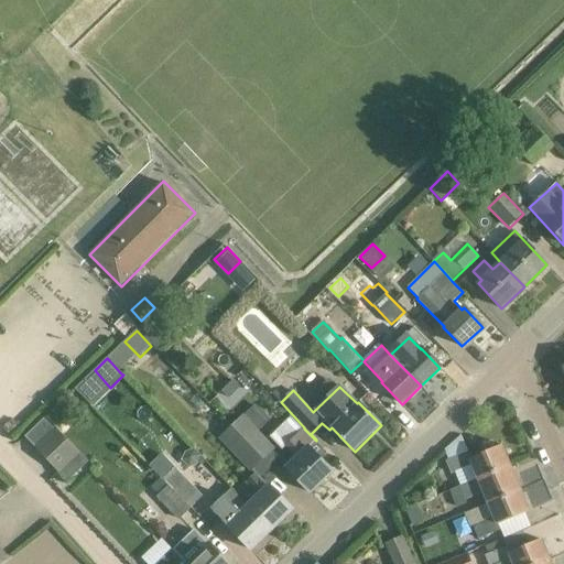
[(242,416),(231,426),(263,459),(273,451),(274,449),(257,432),(242,416)]
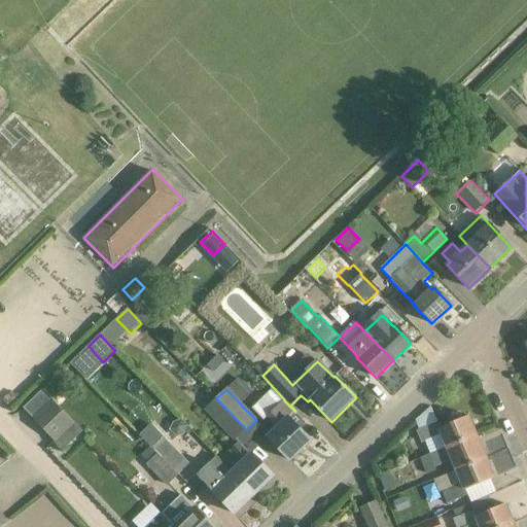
[(277,428),(268,437),(290,461),(311,441),(300,429),(306,423),(284,400),(283,400),(272,389),(252,409),(264,420),(267,418),(277,428)]
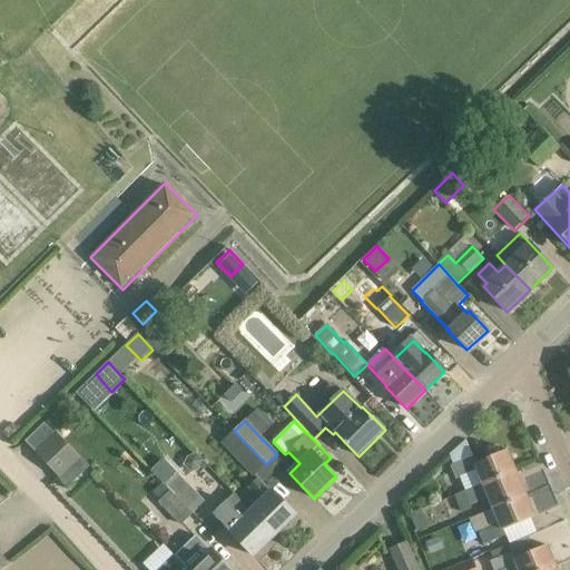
[(57,431),(36,451),(59,475),(80,455),(57,431)]
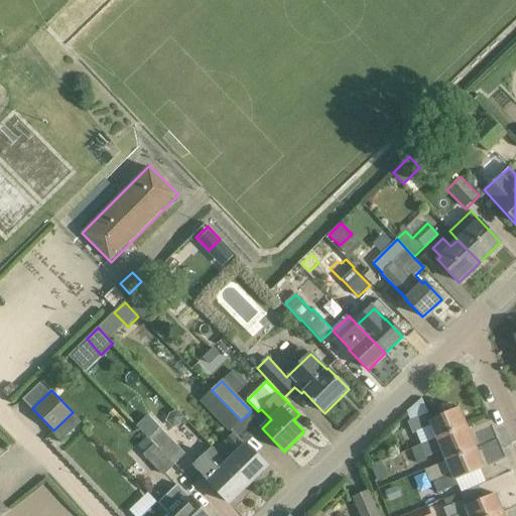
[(212,390),(203,399),(232,430),(241,420),(212,390)]
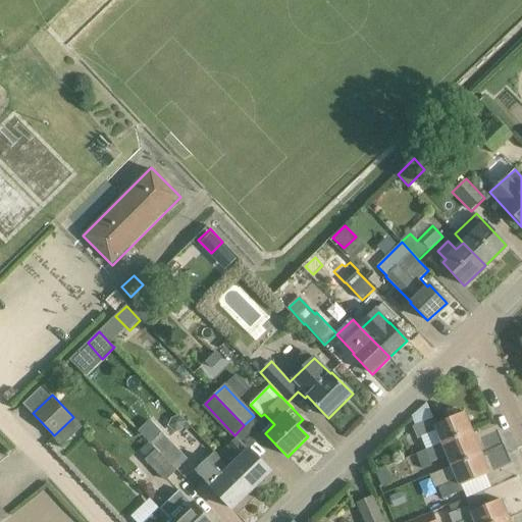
[(431,419),(412,427),(416,438),(419,437),(425,450),(416,454),(417,456),(472,432),(464,412),(434,424),(431,419)]
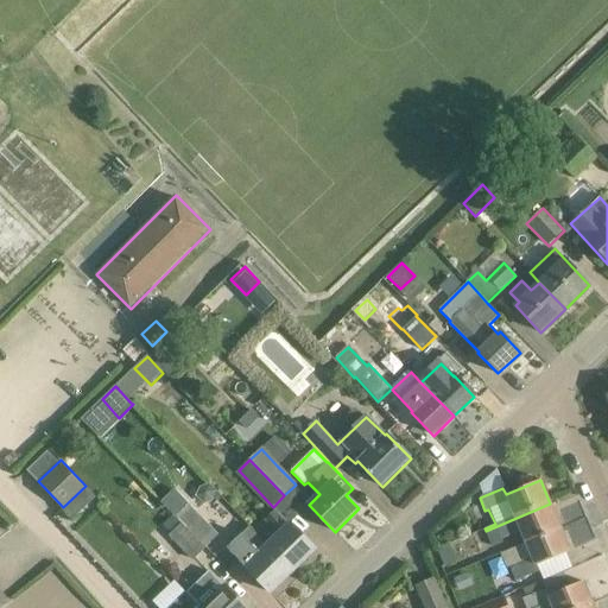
[(175,517),(181,524),(182,525),(196,512),(189,504),(175,517)]
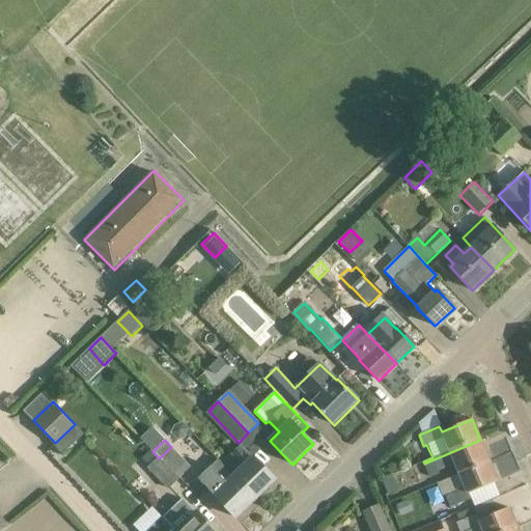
[(480,440),(424,464),(430,478),(440,474),(439,471),(455,464),(458,473),(488,460),(480,440)]
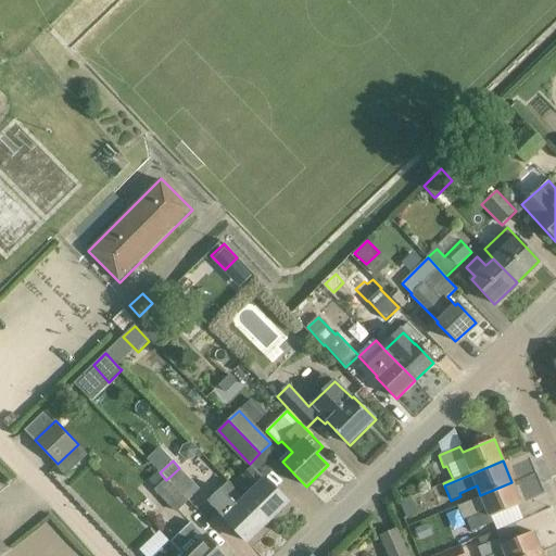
[(252,466),(240,477),(253,490),(244,498),(268,522),(288,503),(265,479),(252,466)]
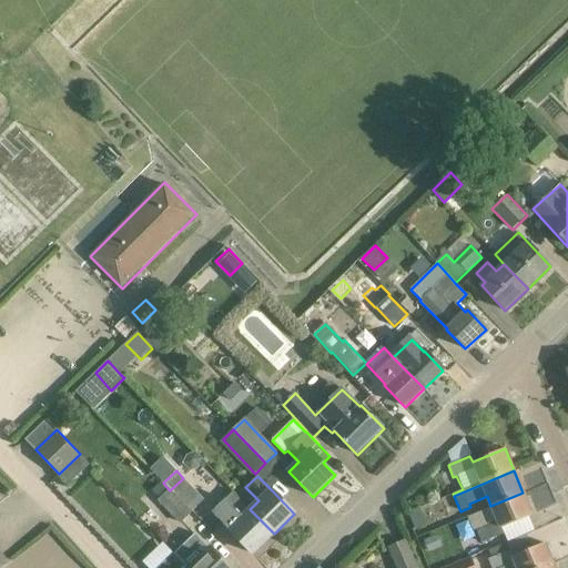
[(204,499),(183,478),(170,490),(192,513),(204,499)]
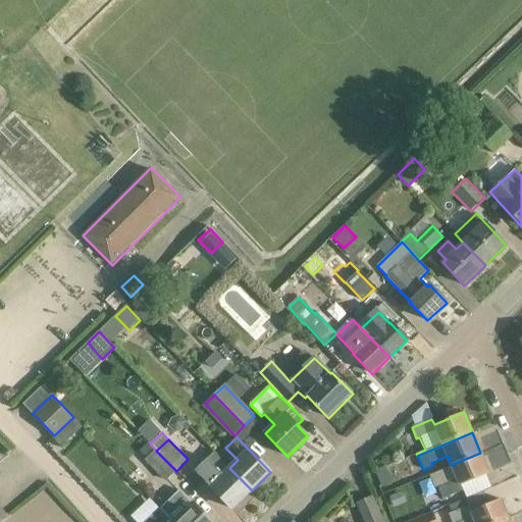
[(176,471),(156,451),(155,450),(145,460),(166,481),(176,471)]
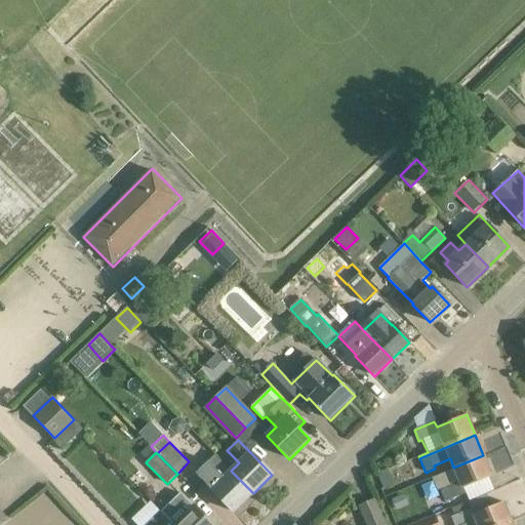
[(215,455),(197,474),(234,512),(253,493),(231,471),(215,455)]
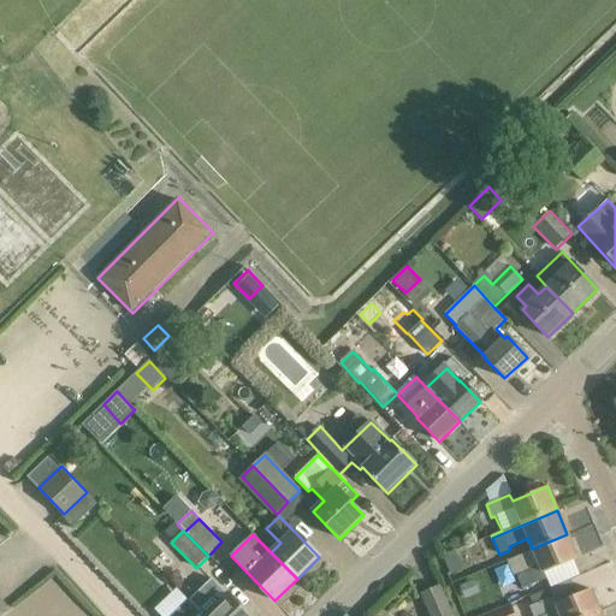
[(516,576),(522,590),(545,580),(543,573),(578,558),(567,534),(532,549),(533,551),(521,555),(528,572),(516,576)]
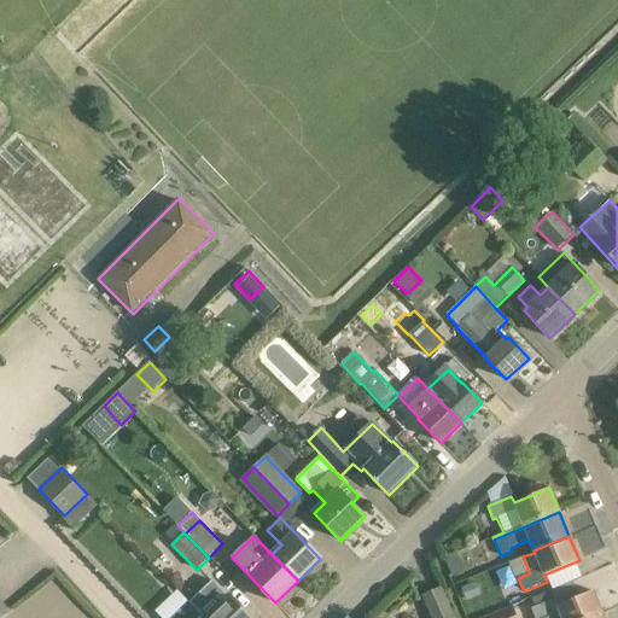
[(458,552),(444,558),(452,575),(465,569),(458,552)]
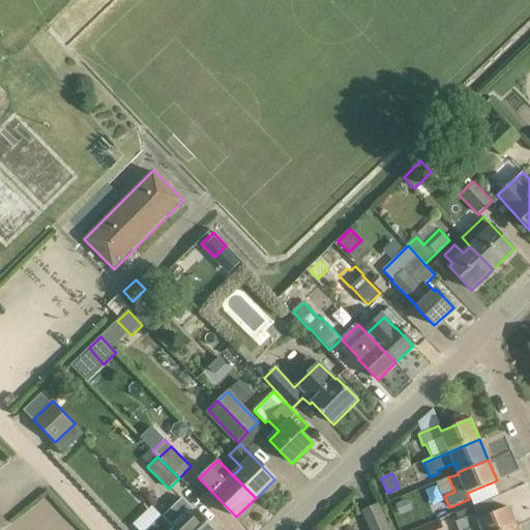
[(408,499),(395,503),(400,514),(412,509),(408,499)]
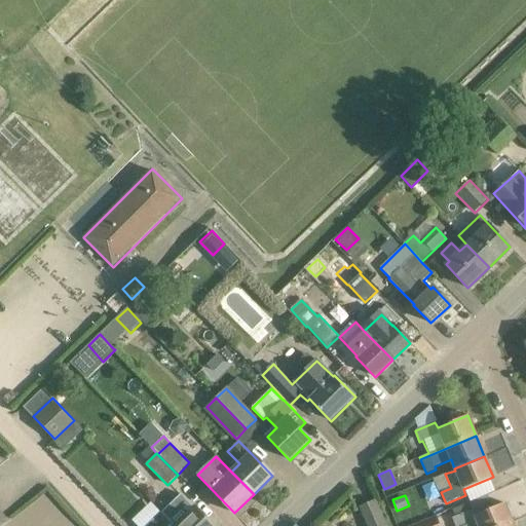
[(172,525),(211,525),(185,498),(176,506),(174,503),(161,515),(172,525)]
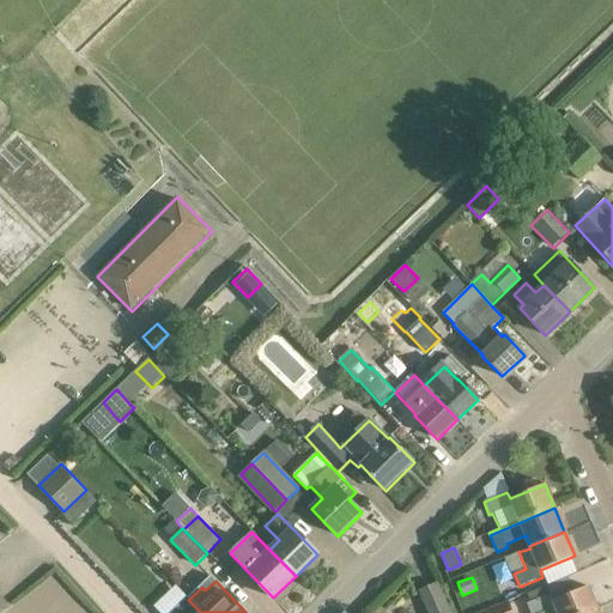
[(428,612),(451,612),(438,582),(418,590),(428,612)]
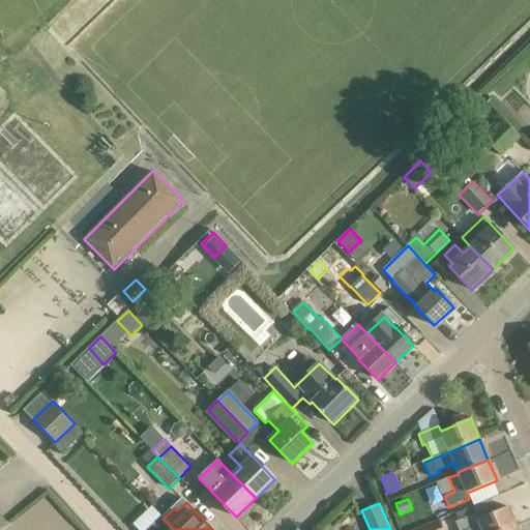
[(505,529),(516,526),(507,507),(478,520),(476,513),(455,523),(458,529),(505,529)]
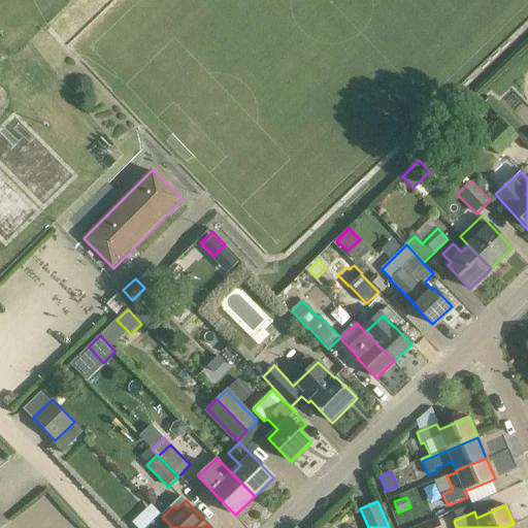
[(172,527),(162,517),(149,527),(172,527)]
